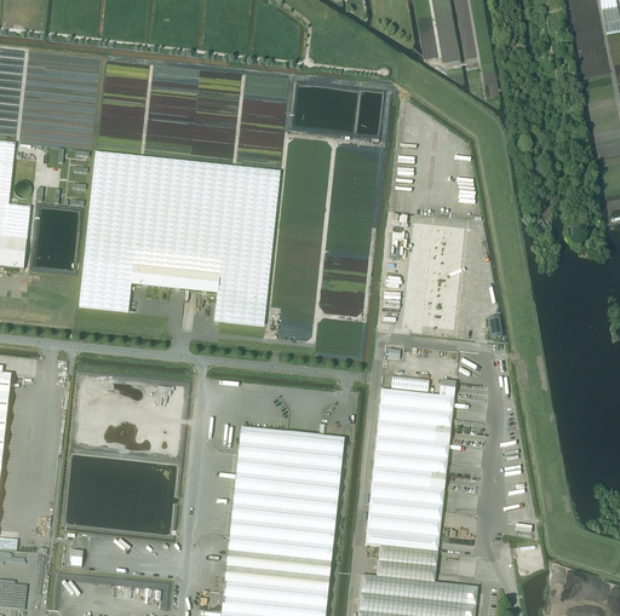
[(601,0),(607,32),(619,28),(619,16),(619,6),(616,0),(601,0)]
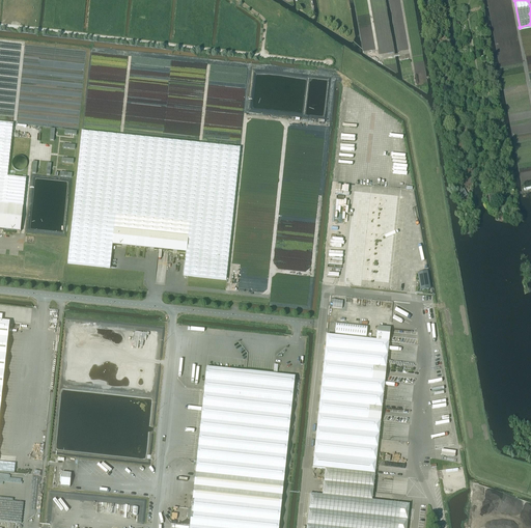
[(0,119),(0,199),(23,202),(26,176),(7,174),(12,121),(0,119)]
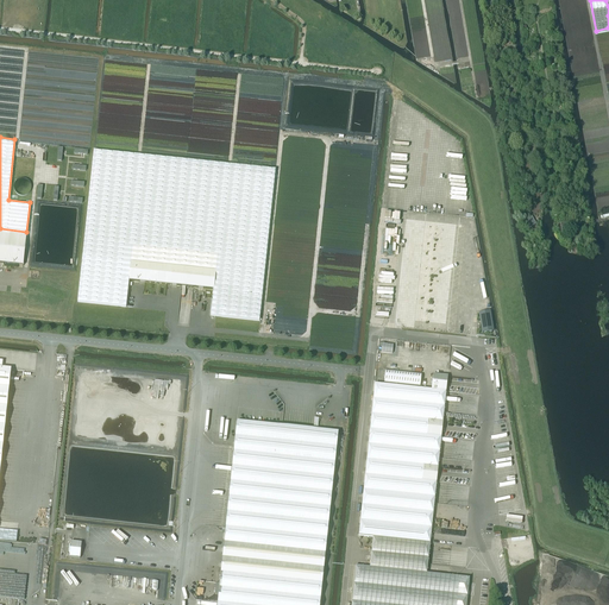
[(93,147),(77,300),(126,304),(129,277),(132,245),(217,253),(213,287),(211,313),(215,314),(259,317),(275,166),(93,147)]
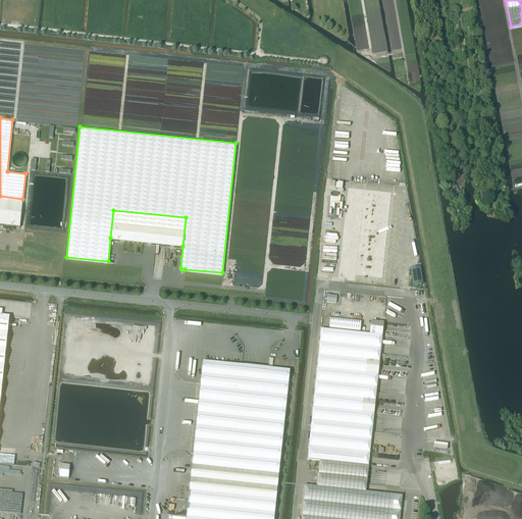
[(20,225),(22,199),(0,196),(0,223),(3,224),(3,223),(20,225)]
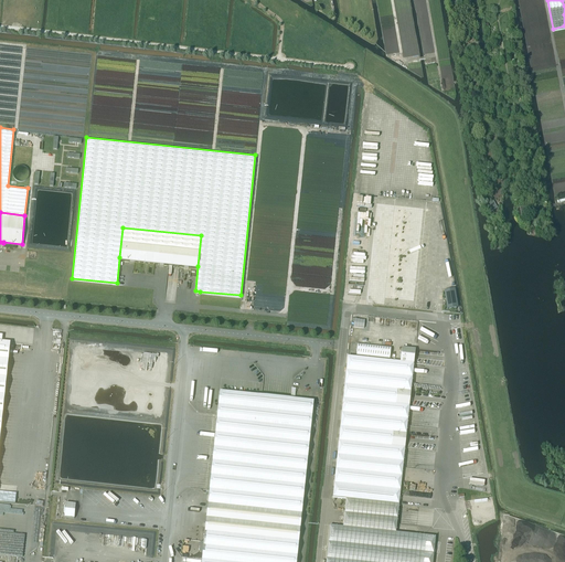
[(119,257),(198,266),(201,235),(123,228),(119,257)]
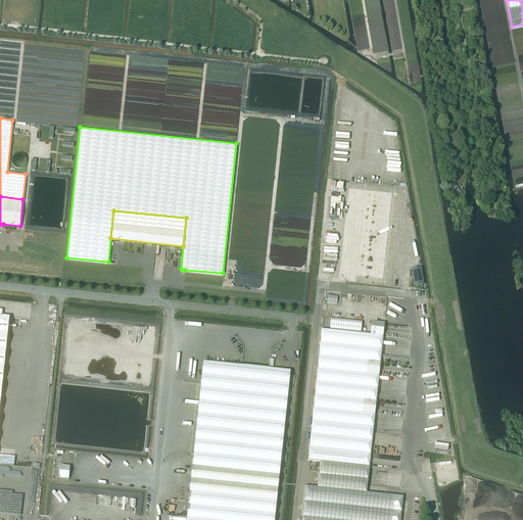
[(421,265),(411,266),(414,283),(423,282),(421,265)]
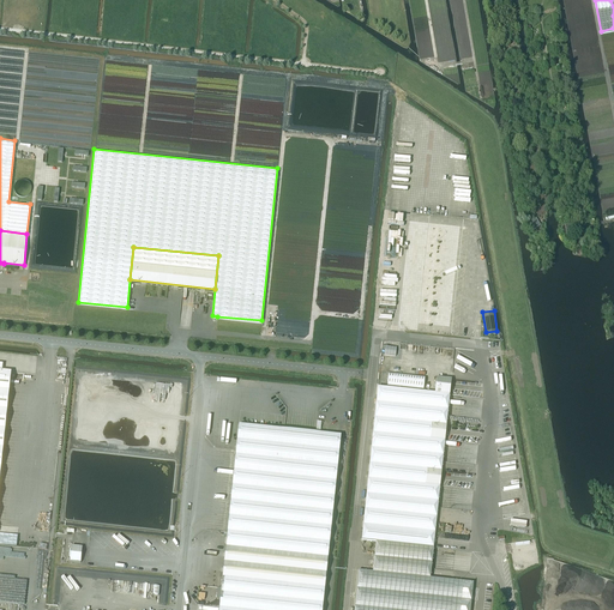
[(0,473),(11,369),(0,367),(0,473)]
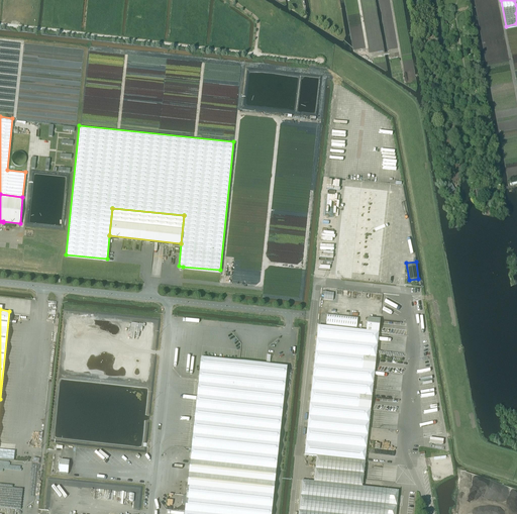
[(357,314),(327,311),(326,322),(356,325),(357,314)]
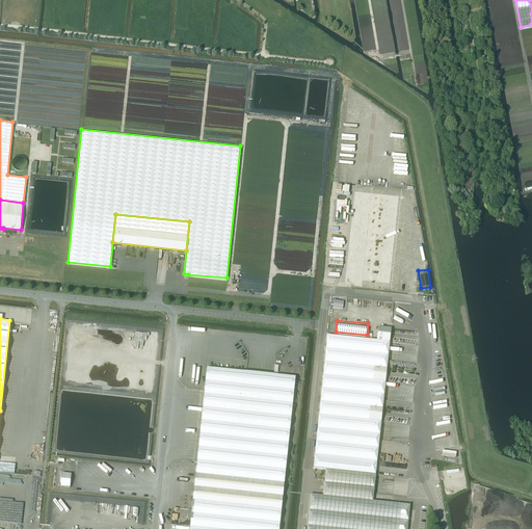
[(327,333),(315,447),(377,453),(379,438),(375,437),(377,419),(381,419),(383,397),(379,397),(381,378),(386,379),(388,358),(383,358),(386,339),(390,340),(391,326),(378,324),(377,338),(327,333)]
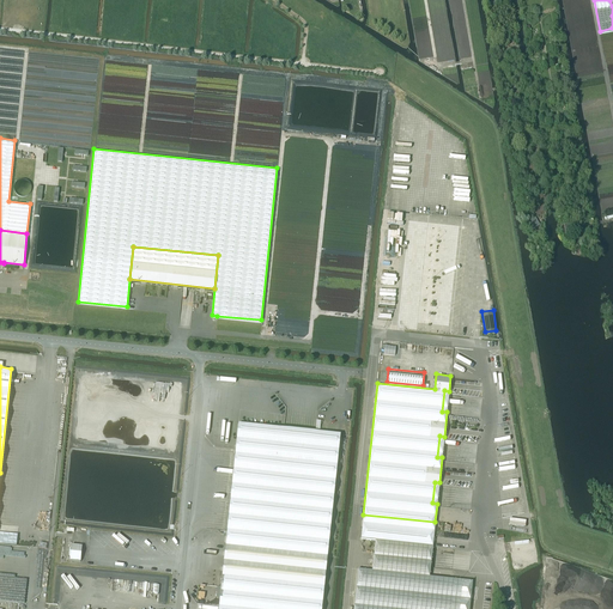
[(321,608),(340,432),(315,428),(284,426),(238,421),(234,467),(218,608),(321,608)]
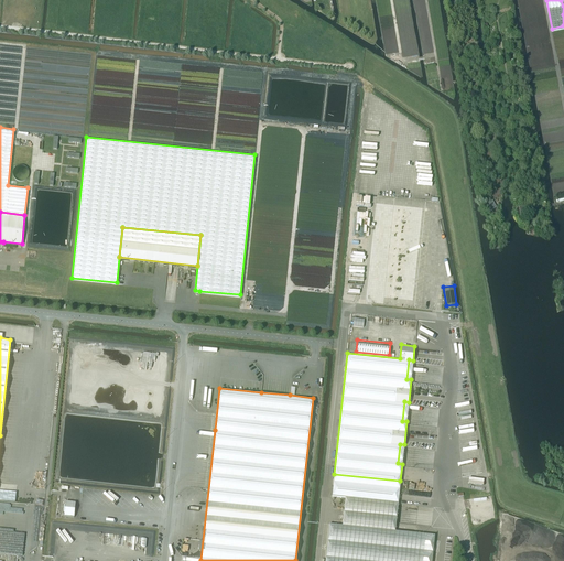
[(332,493),(345,495),(398,500),(400,481),(334,474),(332,493)]
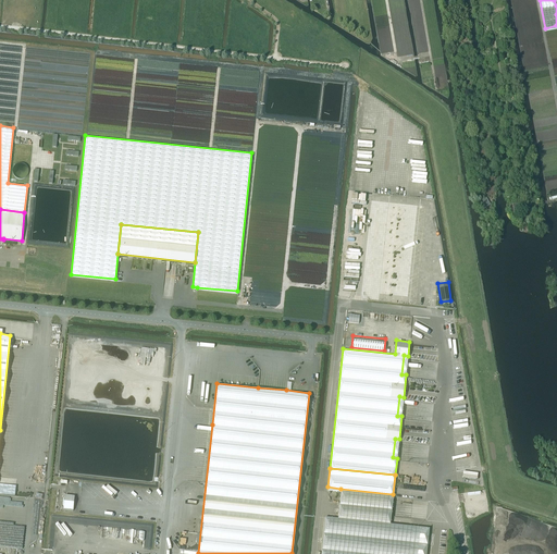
[(425,553),(430,526),(391,521),(393,494),(341,489),(338,516),(325,515),(320,553),(425,553)]
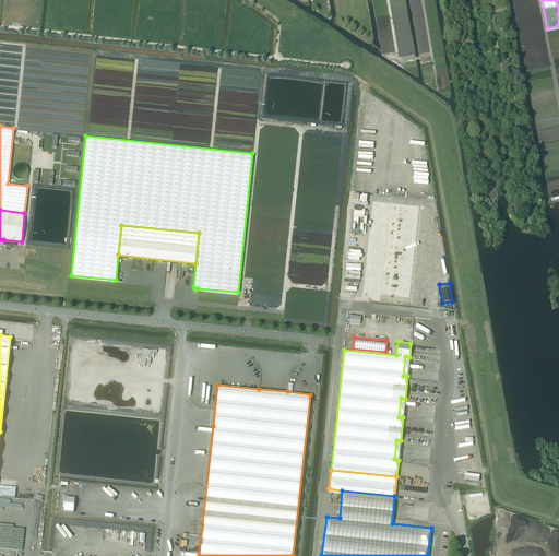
[(64,508),(74,509),(76,495),(67,494),(64,508)]
